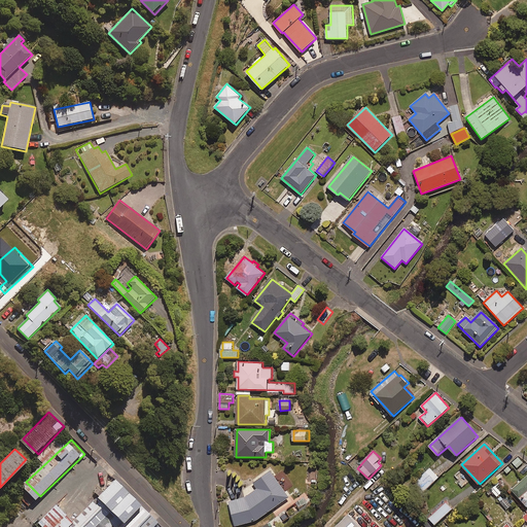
[(289,497),(271,471),(253,484),(256,489),(245,497),(230,501),(236,526),(257,520),(289,497)]
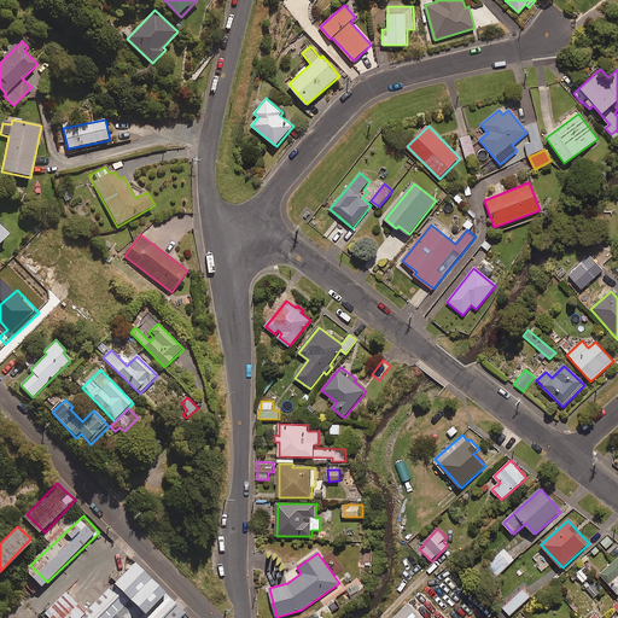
[(617,559),(601,575),(617,593),(617,559)]
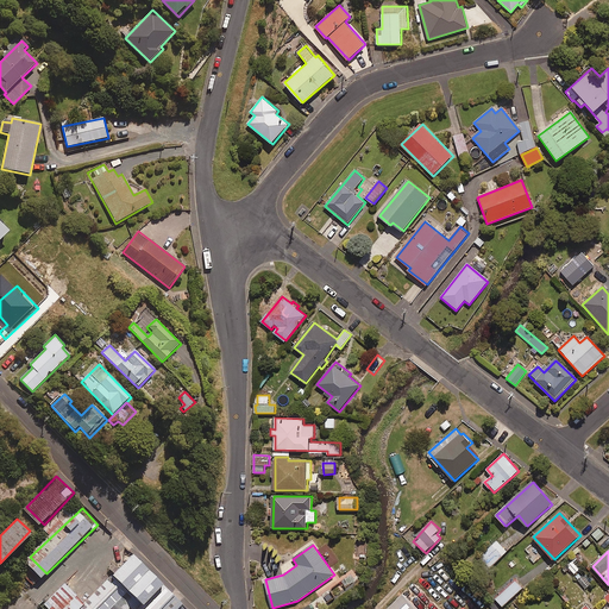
[(142,608),(164,586),(135,556),(113,577),(142,608)]
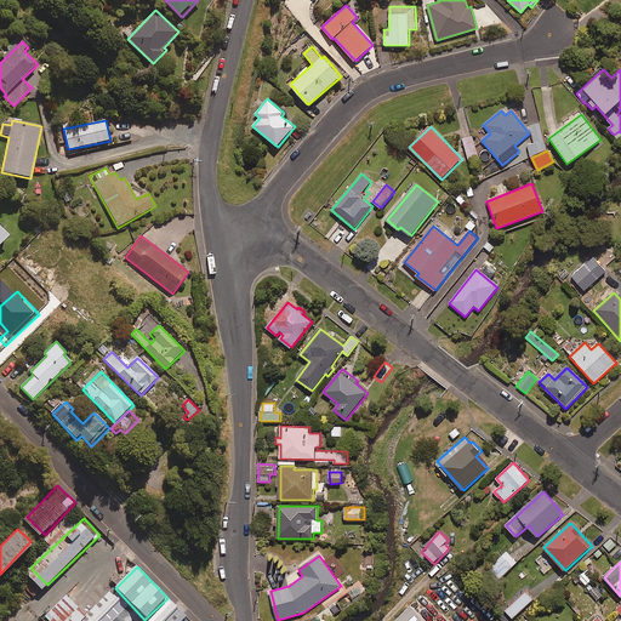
[(582,569),(573,576),(576,581),(581,577),(587,585),(592,581),(582,569)]
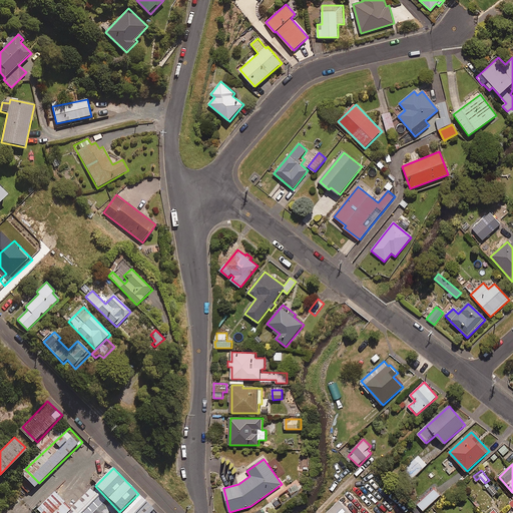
[(499,491),(491,483),(486,488),(493,496),(499,491)]
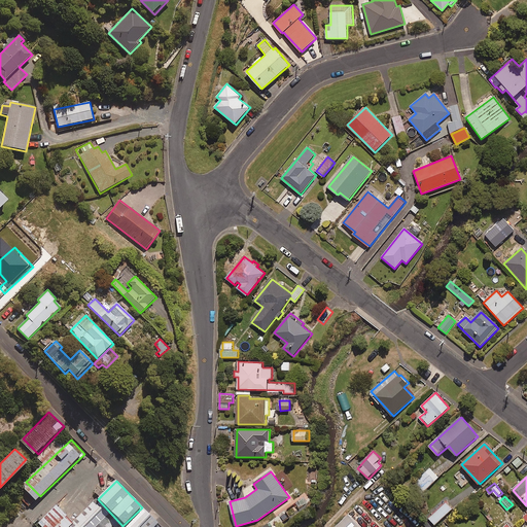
[(120,526),(123,526),(98,499),(73,523),(68,526),(120,526)]
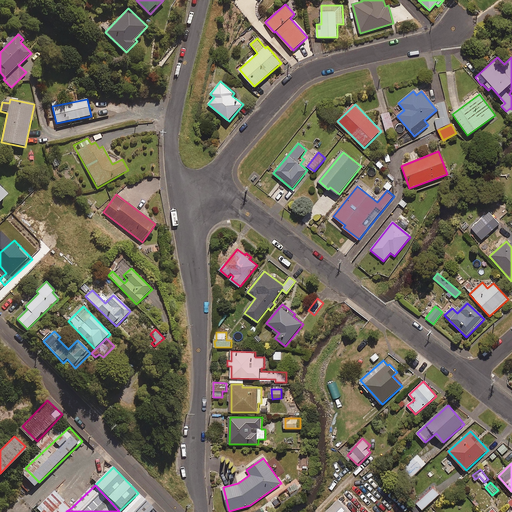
[(373,511),(348,486),(322,511),(373,511)]
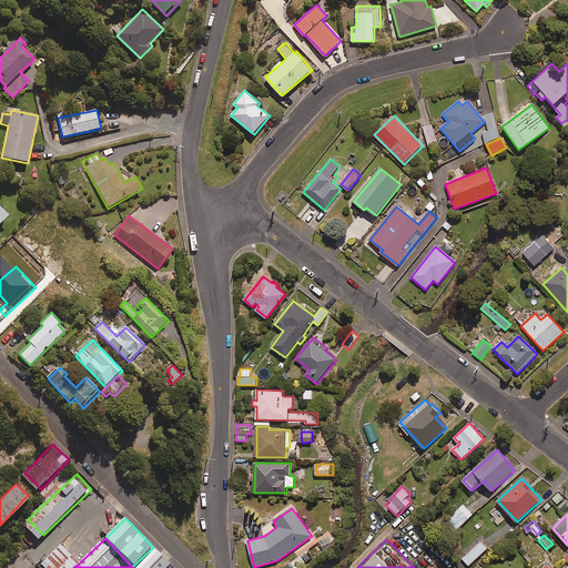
[(488,548),(482,541),(463,559),(469,566),(488,548)]
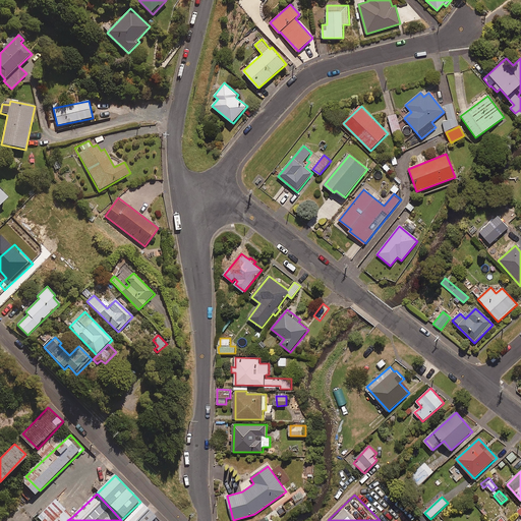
[(67,520),(72,517),(55,500),(38,517),(41,520),(67,520)]
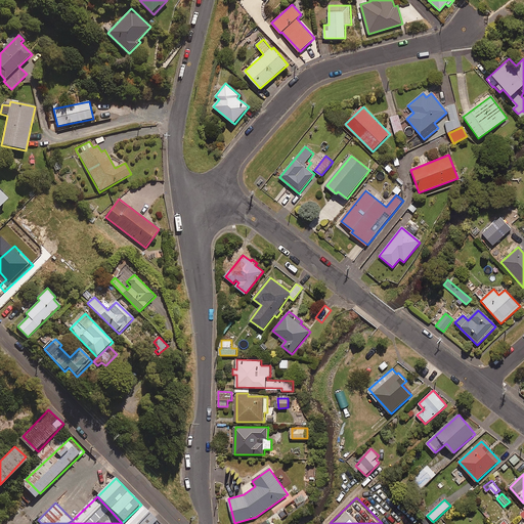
[(159,523),(141,505),(122,523),(120,523),(159,523)]
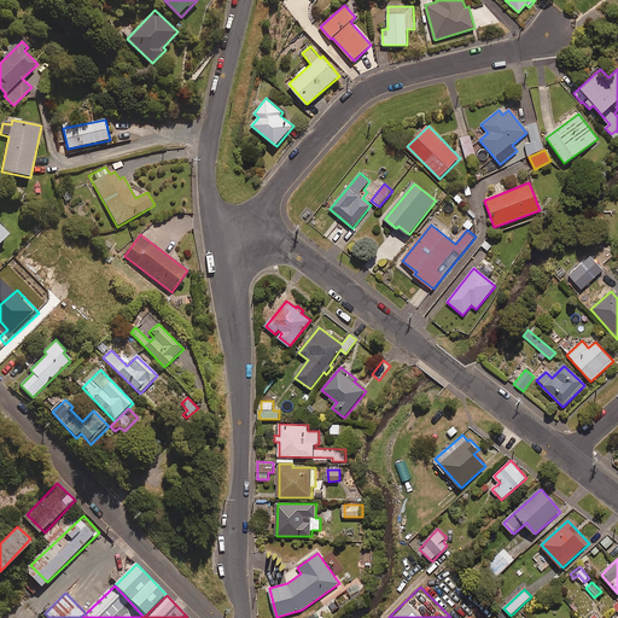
[(42,617),(24,599),(5,617),(42,617)]
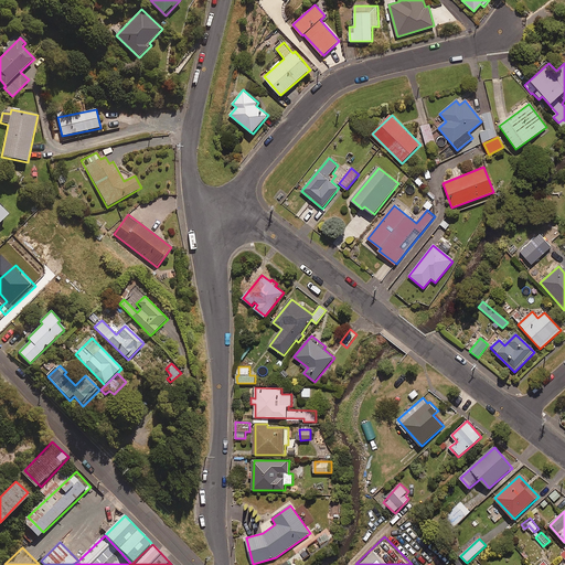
All buildings are outlined.
